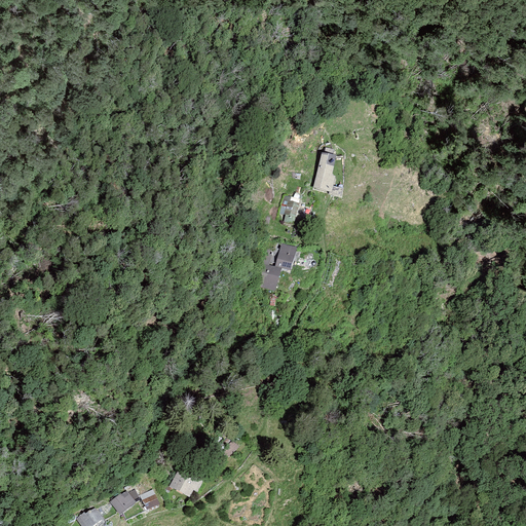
[(336,156),(321,152),(312,188),(331,193),(335,177),(331,176),(336,156)]
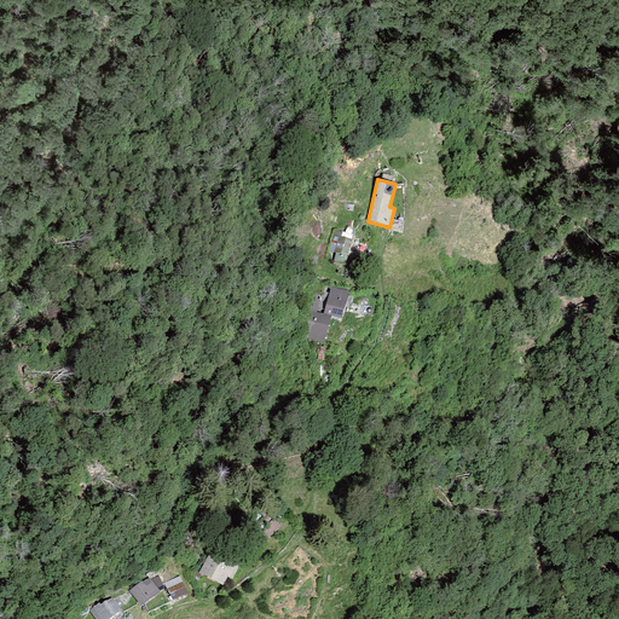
[(353,233),(334,230),(329,252),(336,253),(334,261),(346,264),(353,233)]
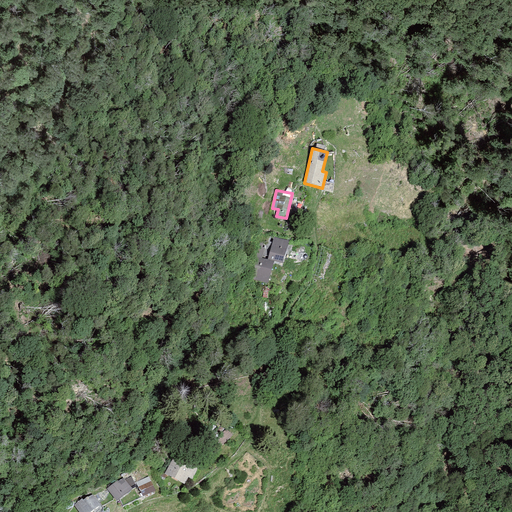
[(288,242),(273,238),(267,259),(274,261),(282,263),(288,242)]
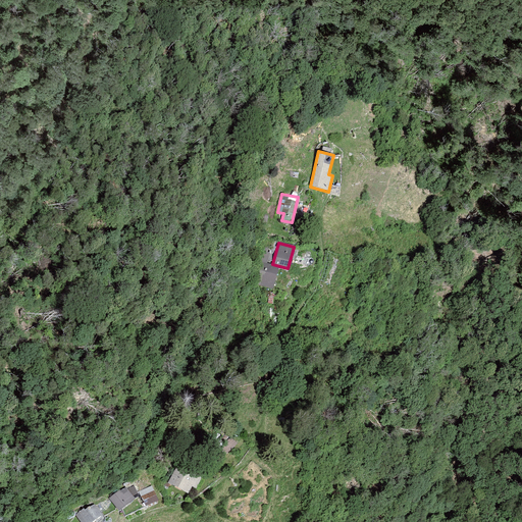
[(272,289),(279,266),(272,264),(259,262),(253,283),(272,289)]
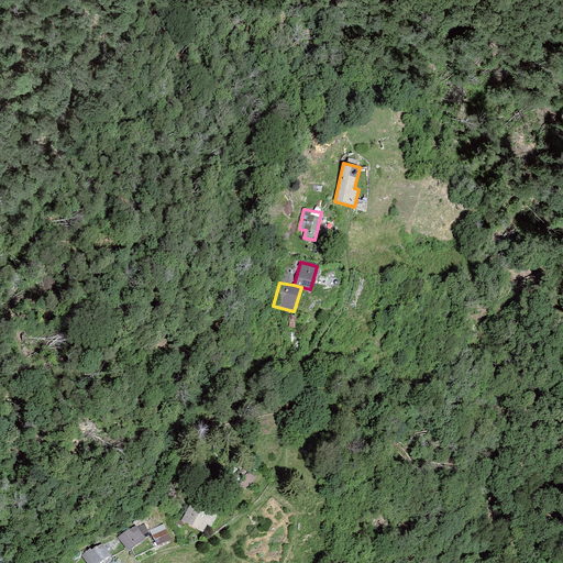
[(239,483),(250,492),(261,479),(249,470),(239,483)]
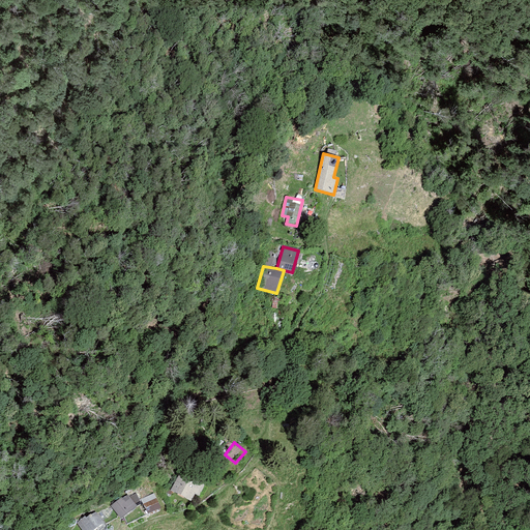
[(205,483),(180,471),(170,491),(190,502),(195,495),(199,497),(205,483)]
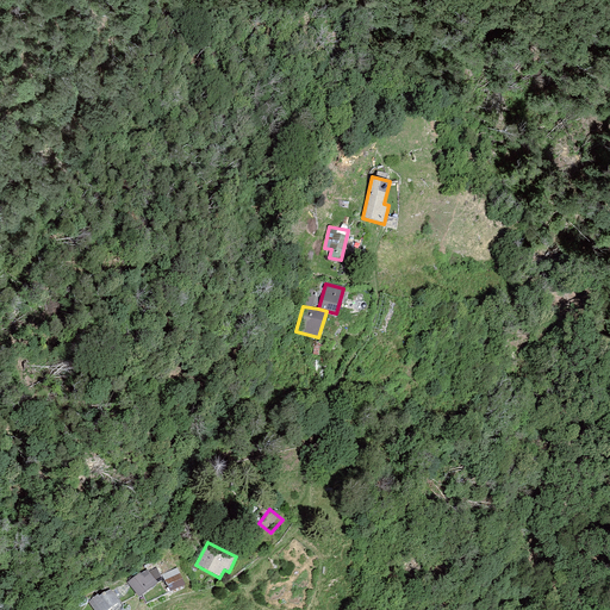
[(156,567),(148,572),(155,580),(161,578),(156,567)]
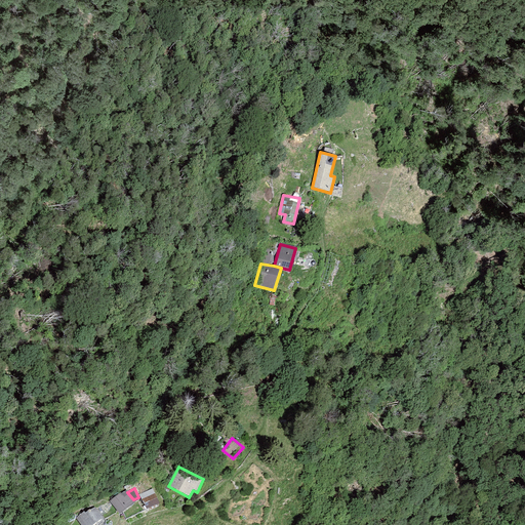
[(139,494),(147,509),(159,503),(152,489),(139,494)]
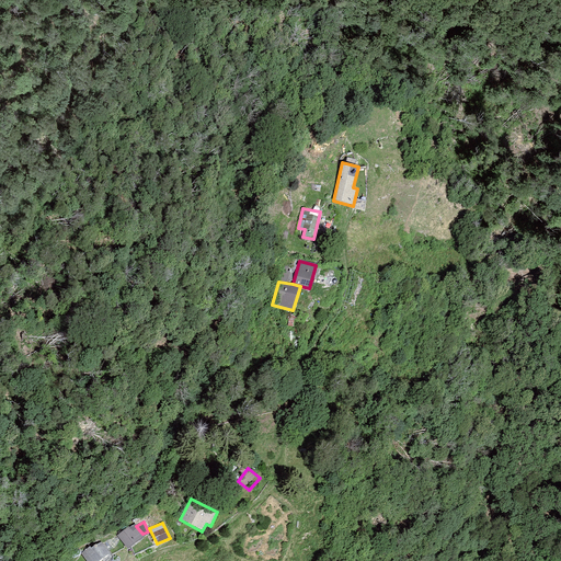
[(117,536),(127,549),(145,536),(142,534),(136,526),(135,524),(130,527),(129,526),(117,536)]
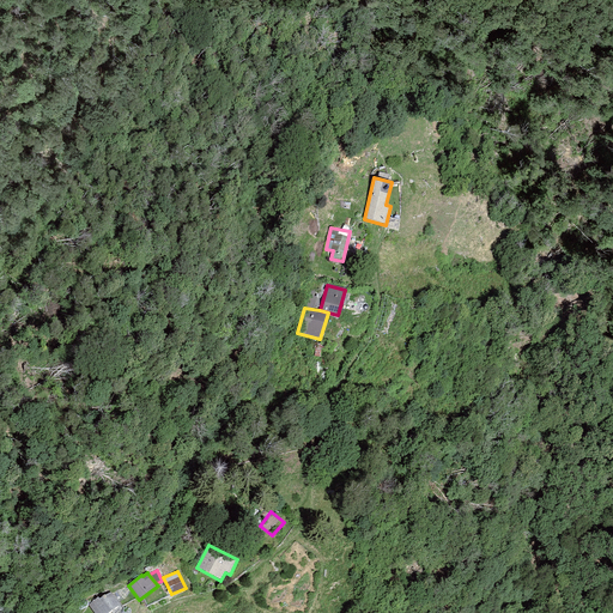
[(89,605),(93,612),(109,612),(121,605),(110,592),(99,600),(98,598),(89,605)]
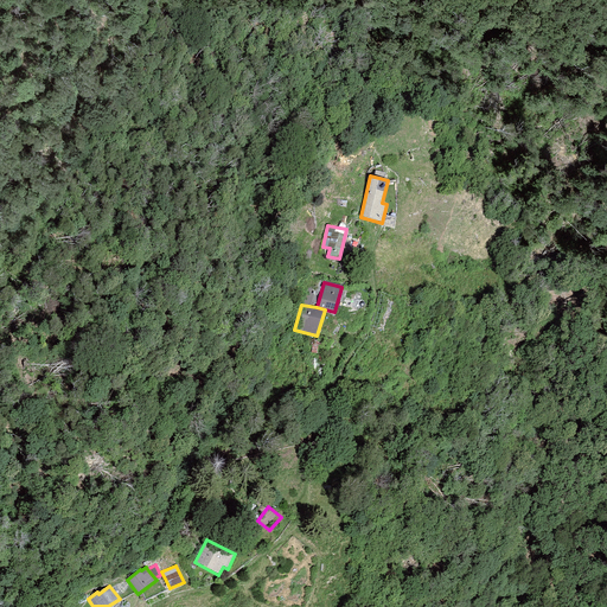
All buildings are outlined.
